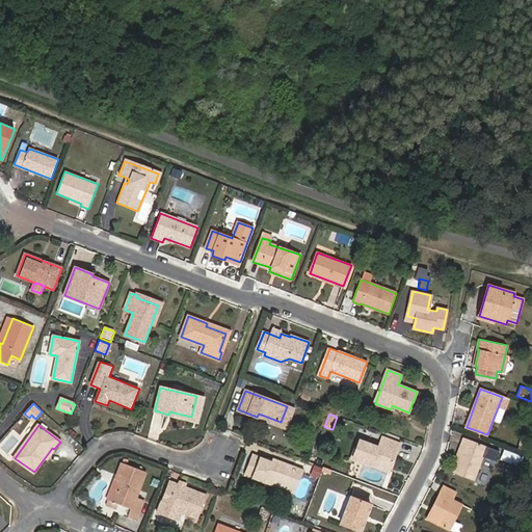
[(383,436),(379,447),(358,440),(352,459),(373,467),(374,462),(391,469),(400,443),(383,436)]
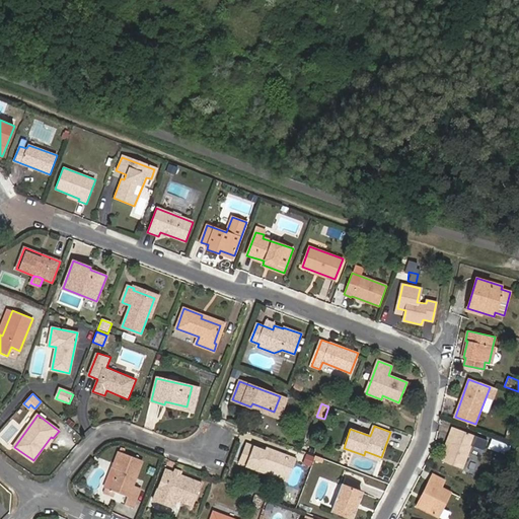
[(463,468),(475,435),(453,427),(445,447),(448,447),(443,461),(463,468)]
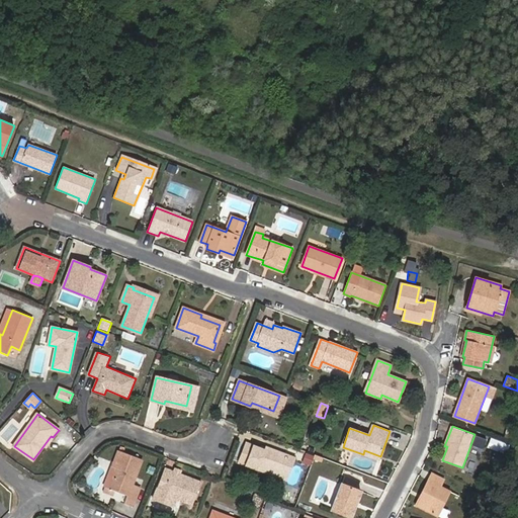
[(259,464),(287,476),(294,457),(265,447),(265,448),(262,447),(262,448),(247,443),(240,462),(257,469),(259,464)]
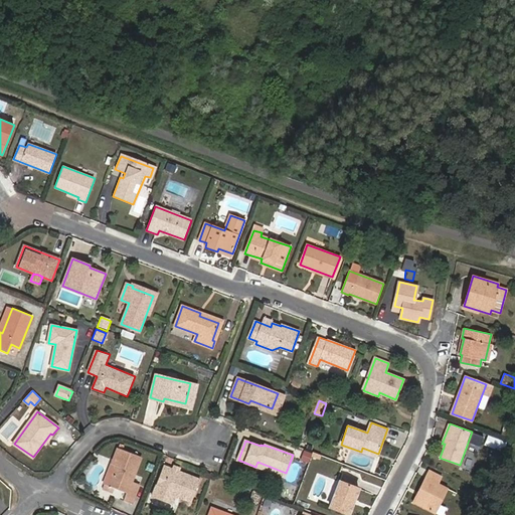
[(132,482),(142,457),(119,448),(104,484),(127,493),(125,500),(132,503),(140,485),(132,482)]
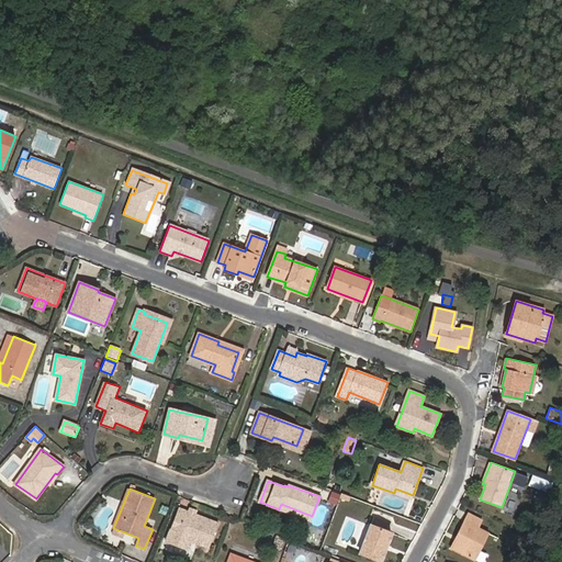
[(329,502),(336,504),(338,496),(332,494),(329,502)]
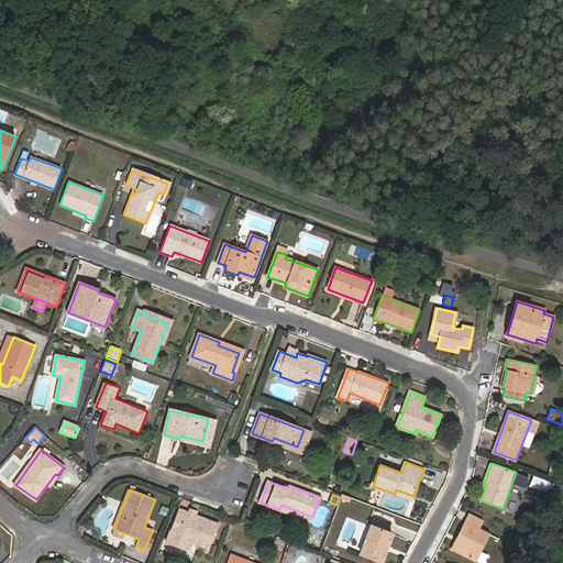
[(210,549),(219,525),(179,509),(169,533),(210,549)]
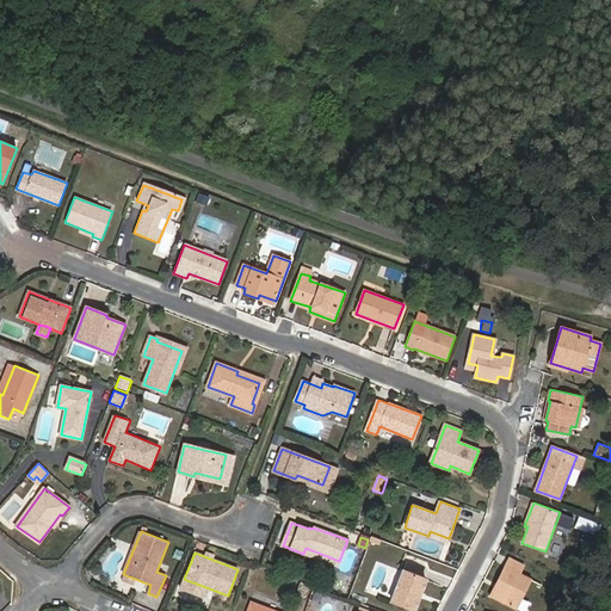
[(516,608),(530,579),(519,573),(524,566),(510,559),(497,585),(499,586),(494,597),(516,608)]
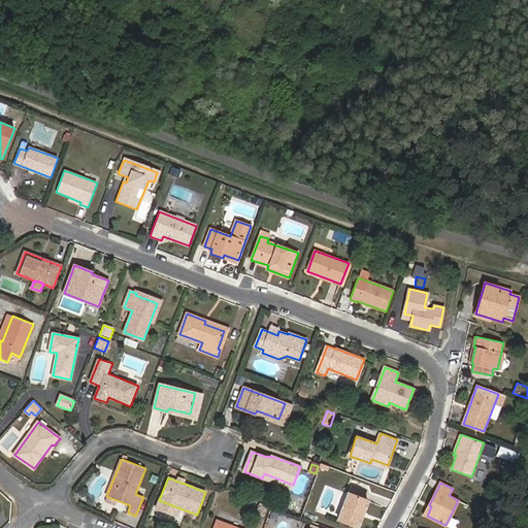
[(368,500),(349,493),(338,520),(358,527),(368,500)]
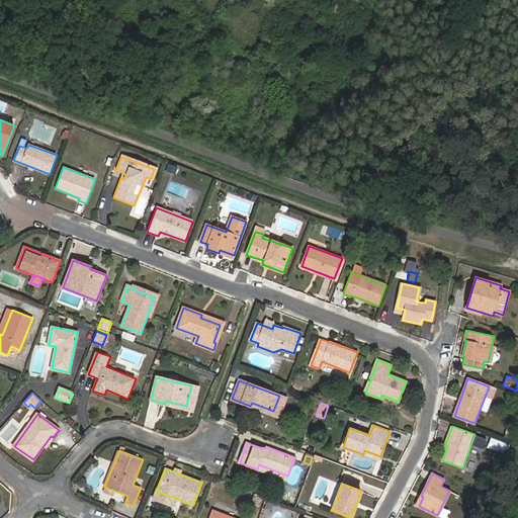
[(255,495),(252,505),(259,507),(262,497),(255,495)]
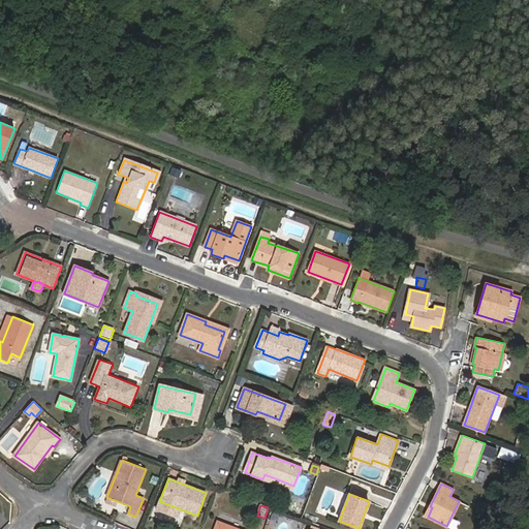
[(241,528),(217,520),(213,528),(241,528)]
